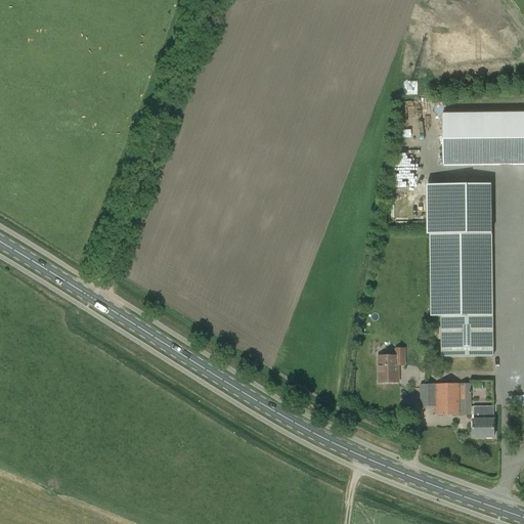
[(523,113),(443,114),(443,165),(523,165),(523,113)]
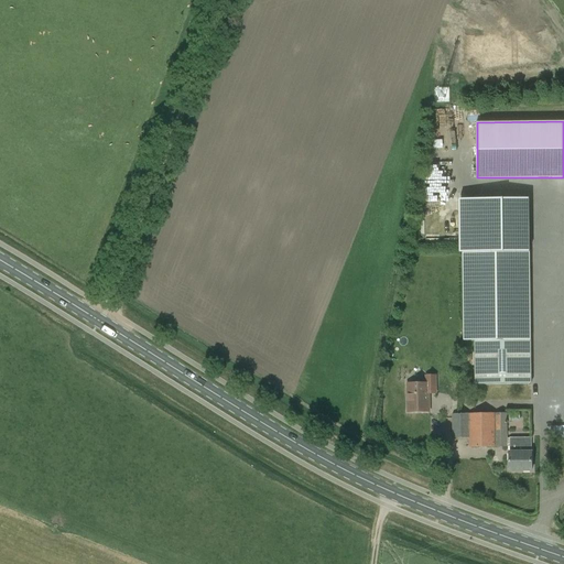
[(563,192),(563,180),(552,181),(553,193),(563,192)]
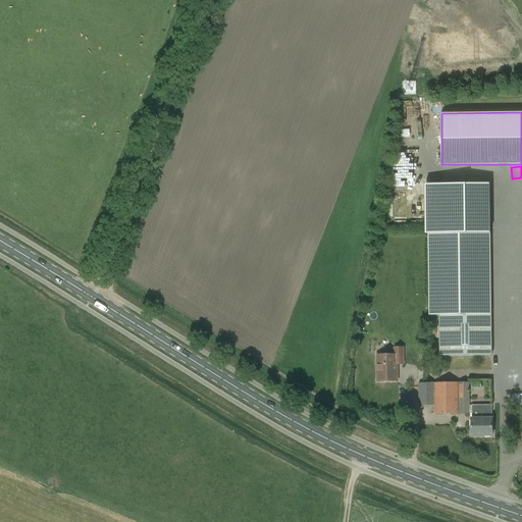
[(440,355),(490,356),(490,232),(489,184),(428,185),(428,233),(429,233),(429,315),(440,315),(440,355)]
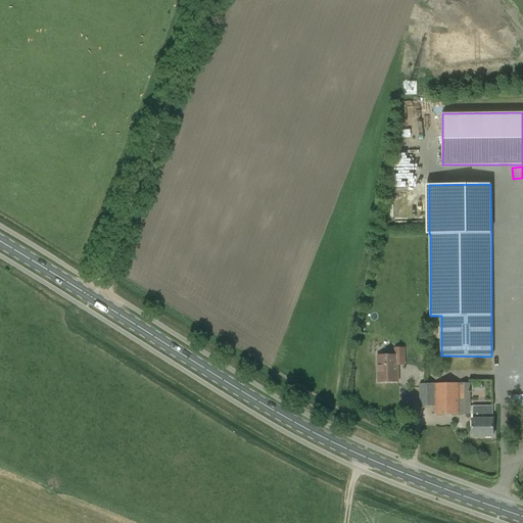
[(406,278),(417,278),(417,262),(406,262),(406,278)]
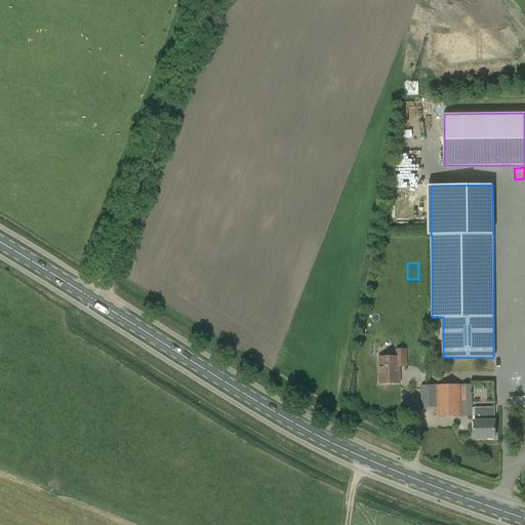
[(400,384),(400,367),(407,367),(407,350),(398,350),(398,357),(379,358),(380,384),(400,384)]
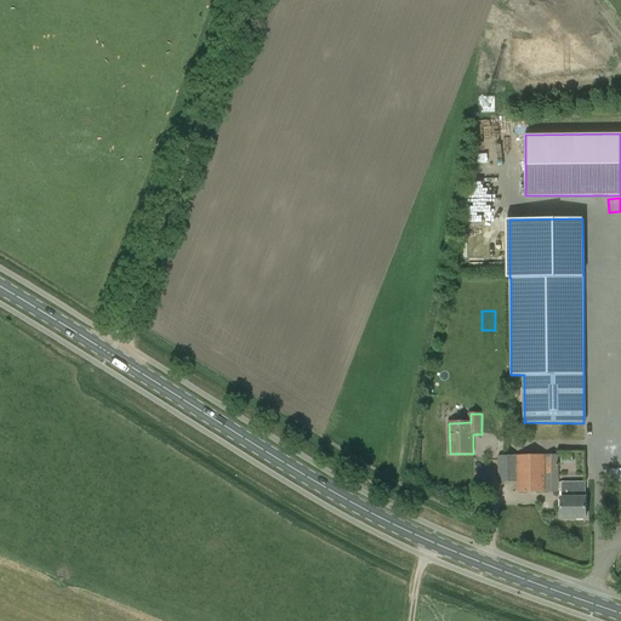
[(499,483),(517,483),(517,493),(559,493),(559,455),(499,456),(499,483)]
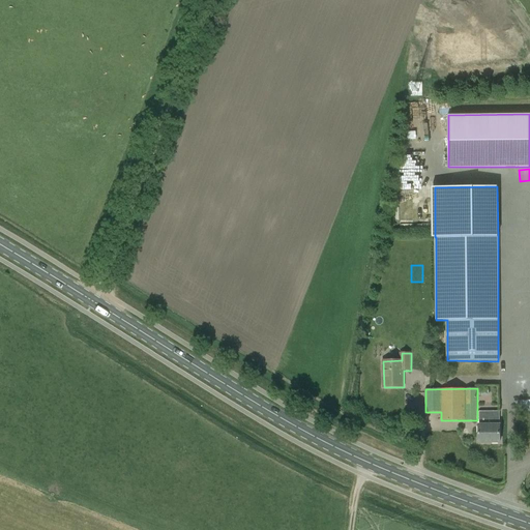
[(479,443),(500,442),(500,411),(479,412),(479,424),(479,443)]
